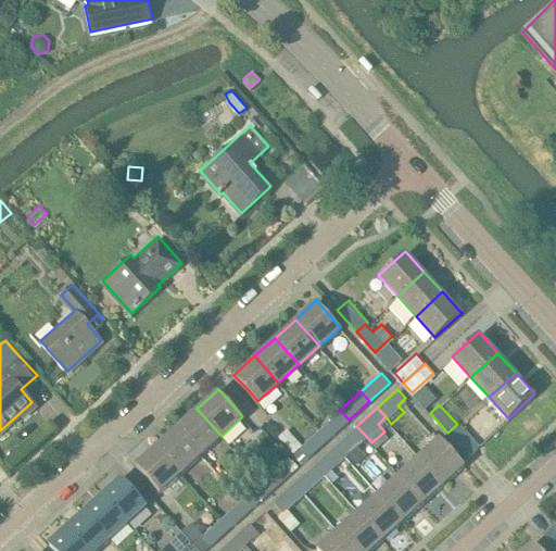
[(176,427),(201,454),(222,436),(197,409),(176,427)]
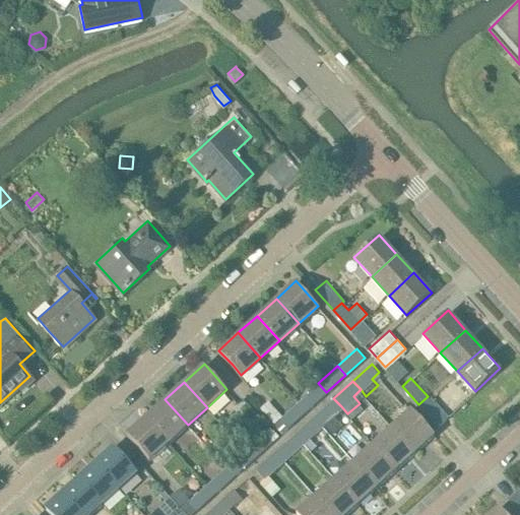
[(299,400),(307,409),(326,392),(318,383),(299,400)]
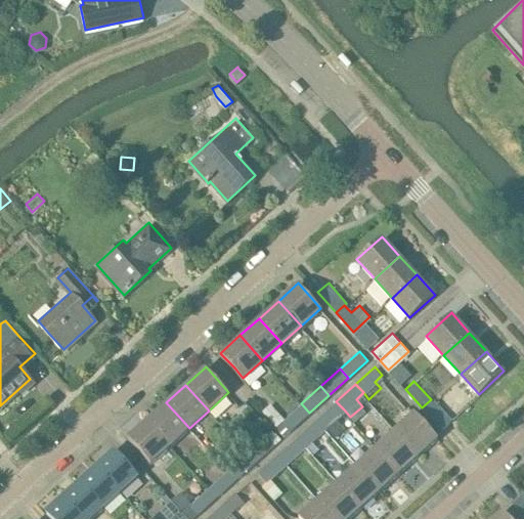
[(433,398),(431,399),(422,407),(440,428),(451,419),(433,398)]
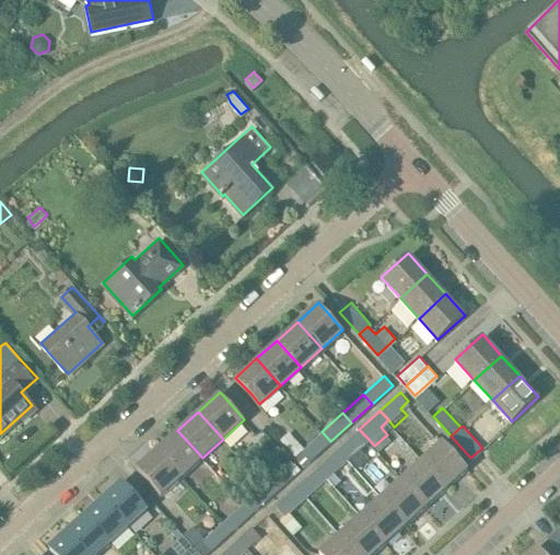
[(339,447),(348,457),(368,438),(359,429),(339,447)]
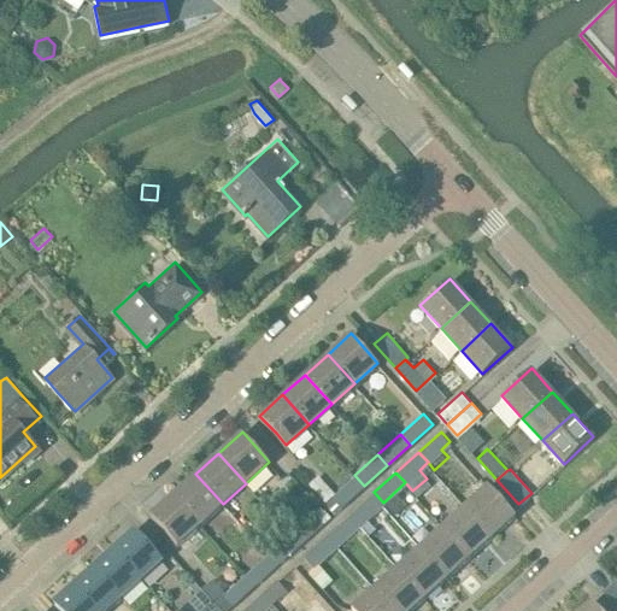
[(195,474),(172,494),(200,524),(223,504),(195,474)]
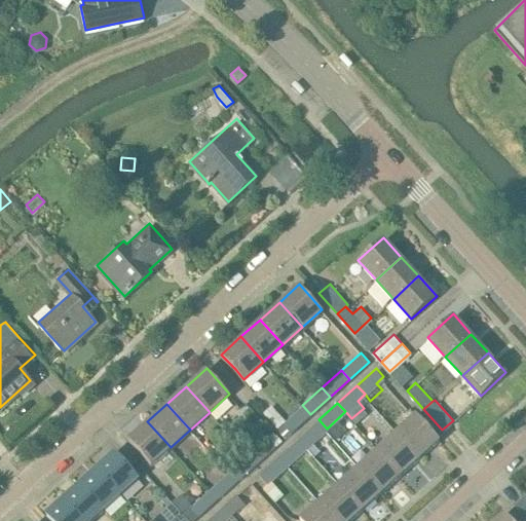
[(278,425),(286,419),(271,404),(264,411),(278,425)]
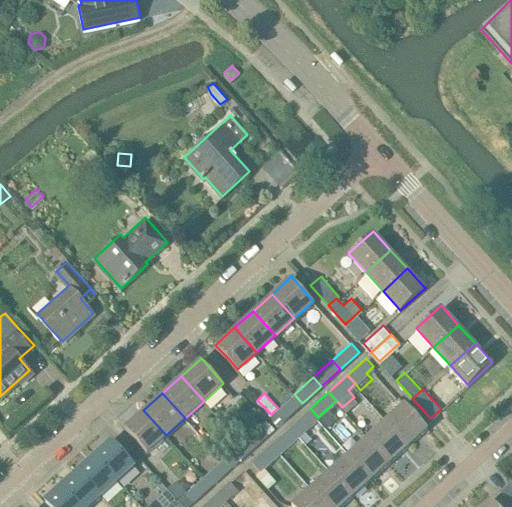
[(302,403),(294,394),(275,411),(283,420),(302,403)]
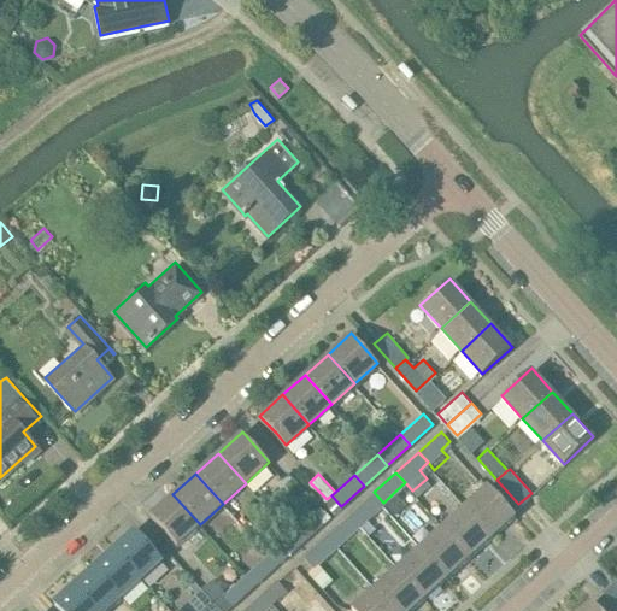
[(515,513),(499,497),(488,483),(465,504),(493,534),(515,513)]
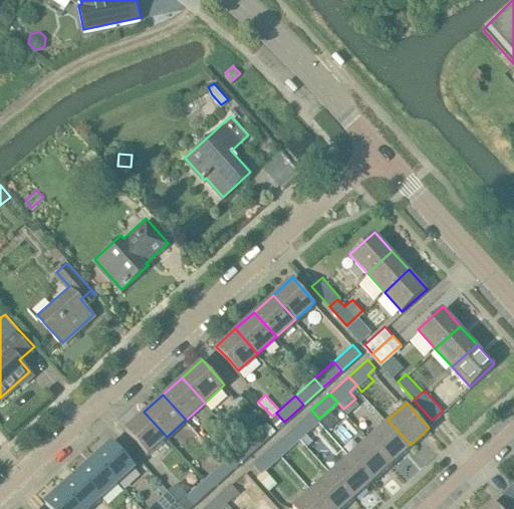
[(319,419),(311,410),(293,427),(301,435),(319,419)]
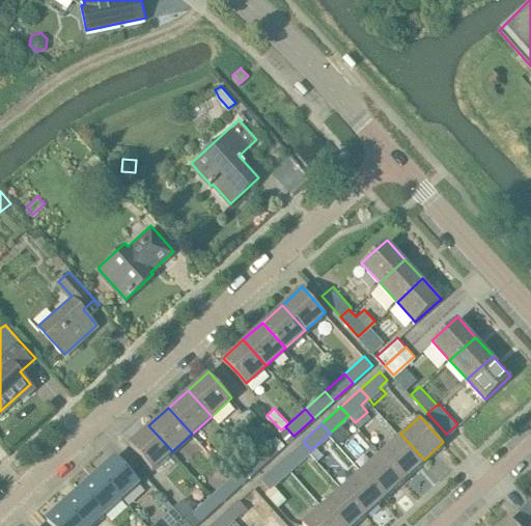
[(130,442),(143,458),(152,468),(172,451),(148,425),(130,442)]
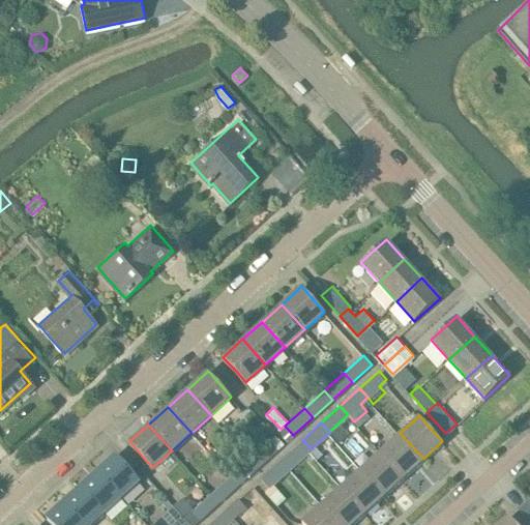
[(423,459),(400,433),(380,450),(404,476),(423,459)]
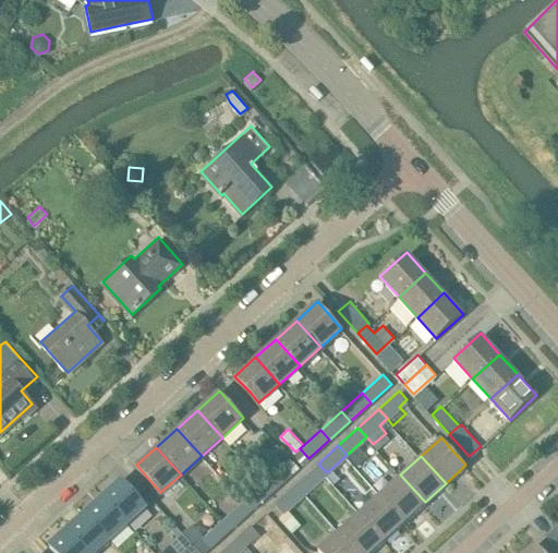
[(292,472),(283,463),(264,481),(271,491),(292,472)]
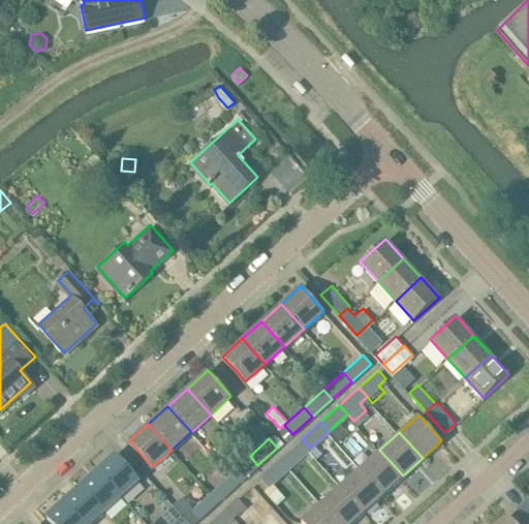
[(310,448),(302,439),(281,458),(289,466),(310,448)]
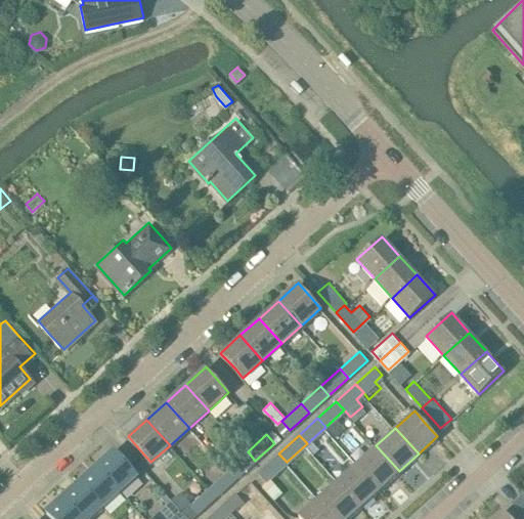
[(399,471),(376,445),(356,463),(380,488),(399,471)]
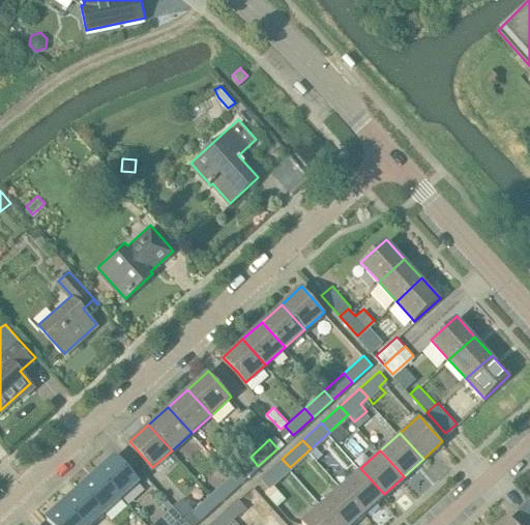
[(97,470),(121,497),(139,480),(115,454),(97,470)]
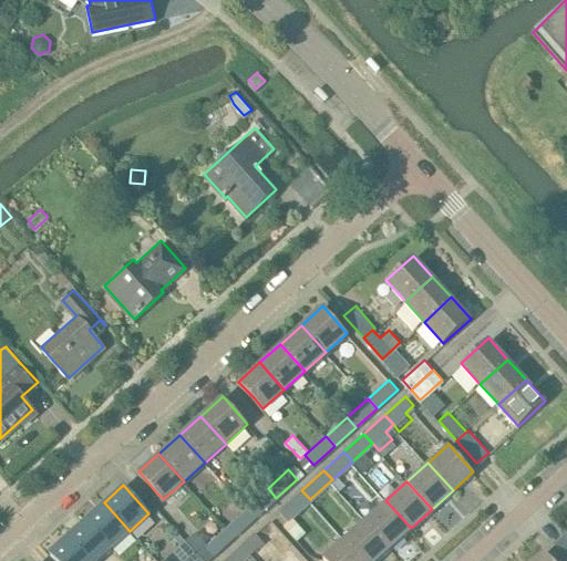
[(276,498),(268,488),(247,507),(256,516),(276,498)]
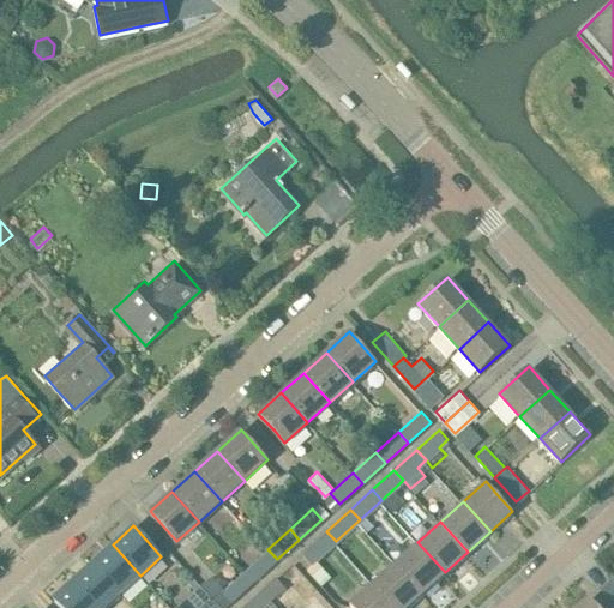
[(332,576),(317,559),(336,541),(326,531),(302,553),(312,563),(307,567),(323,584),(332,576)]
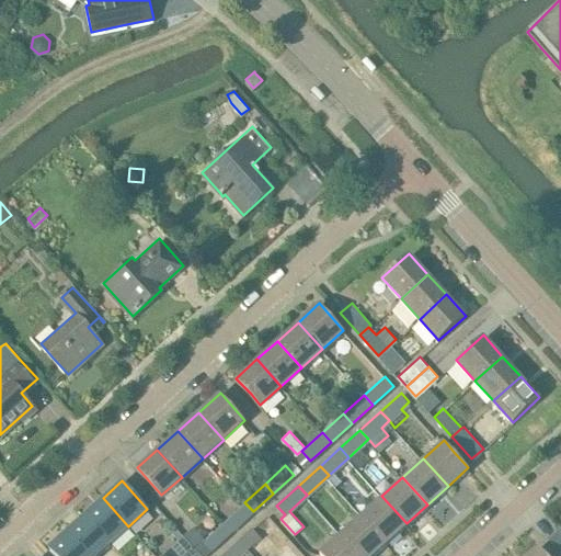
[(407,523),(381,496),(362,514),(387,542),(407,523)]
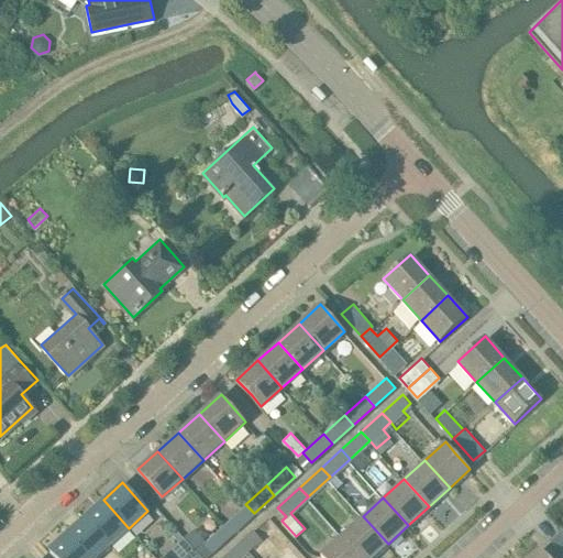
[(103,500),(86,516),(111,544),(129,528),(103,500)]
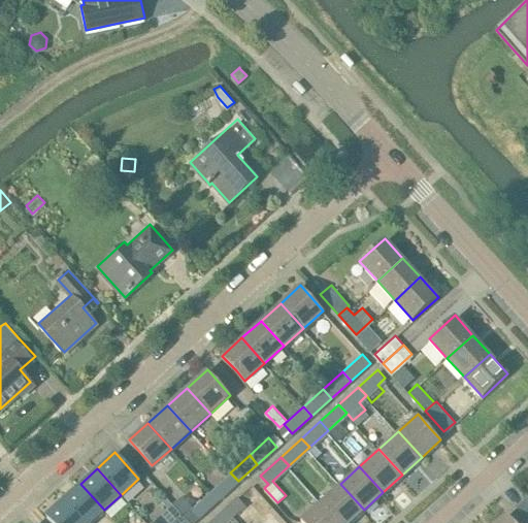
[(238,481),(230,472),(211,489),(220,498),(238,481)]
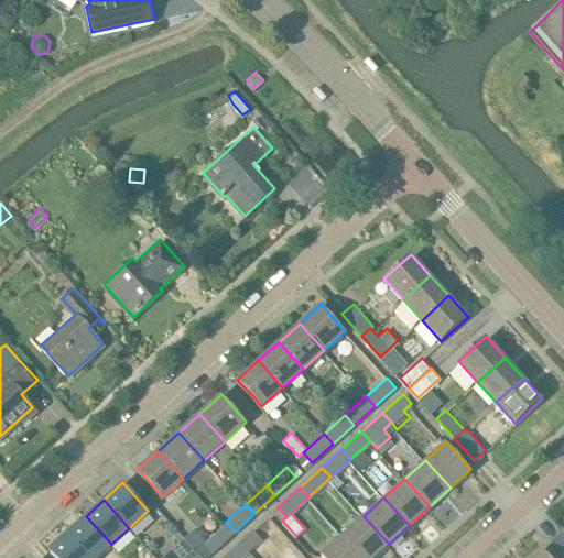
[(268,515),(257,525),(263,533),(274,524),(268,515)]
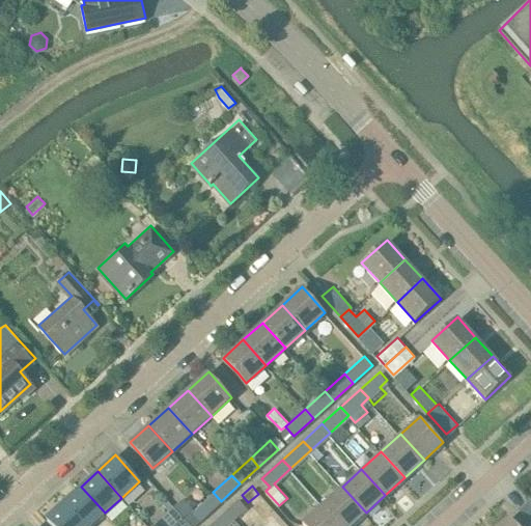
[(81,487),(63,502),(84,525),(89,525),(105,513),(81,487)]
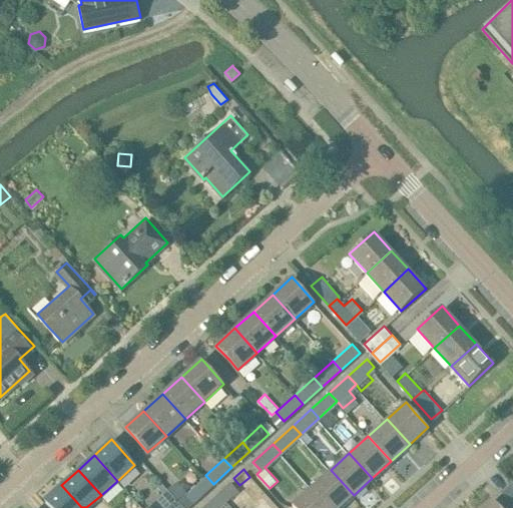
[(339,507),(354,495),(331,470),(312,487),(331,507),(339,507)]
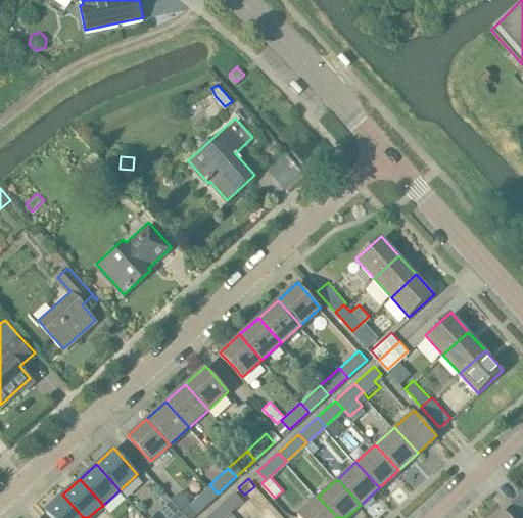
[(190,502),(179,489),(170,498),(187,517),(189,517),(218,493),(209,484),(190,502)]
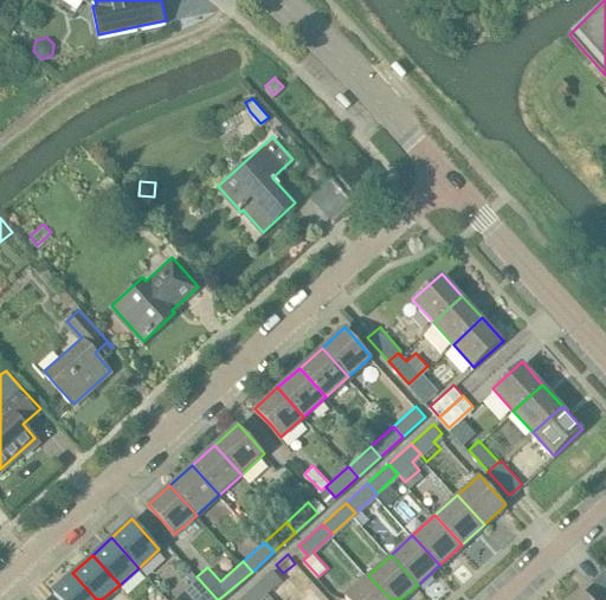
[(329,599),(327,599),(305,575),(297,566),(287,575),(294,584),(294,582),(302,592),(304,589),(308,593),(305,595),(308,599),(330,599),(329,599)]
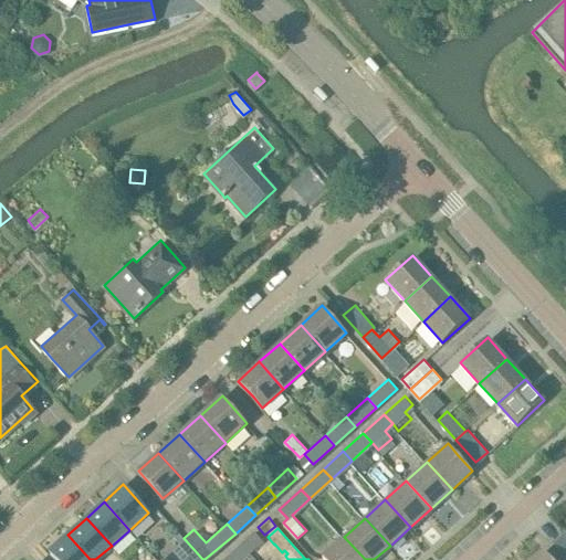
[(255,530),(243,541),(252,551),(260,559),(265,559),(273,553),(262,541),(264,540),(255,530)]
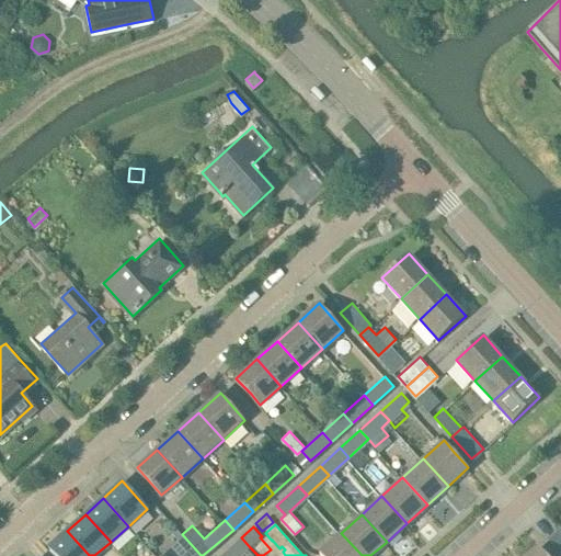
[(560,526),(548,537),(560,552),(560,526)]
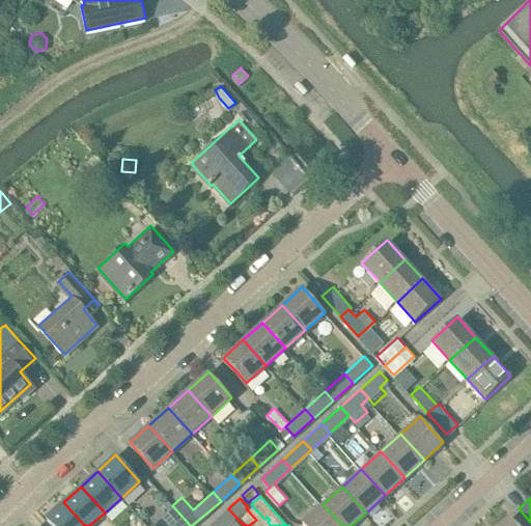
[(47,517),(54,525),(84,525),(63,502),(47,517)]
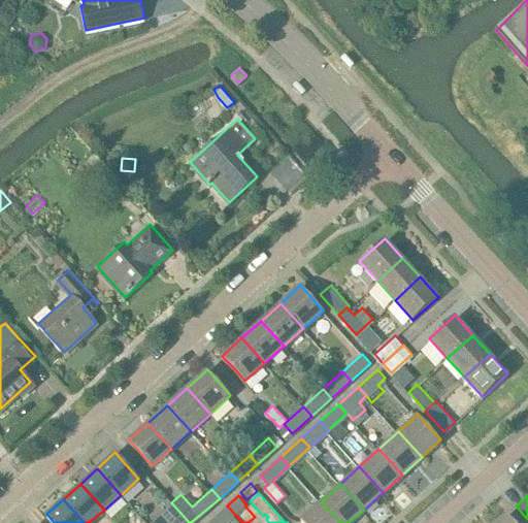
[(340,522),(321,501),(300,520),(303,522),(340,522)]
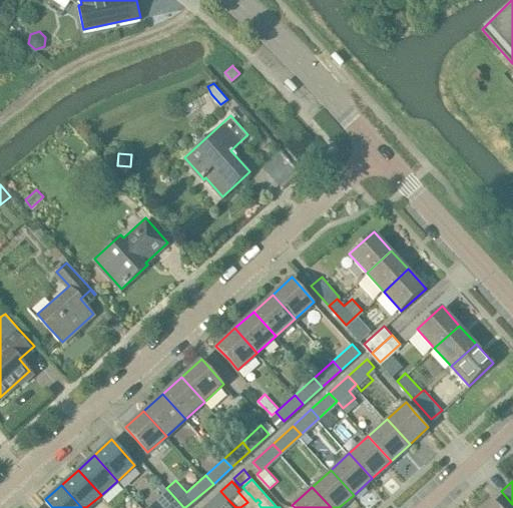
[(219,507),(228,500),(220,491),(200,507),(219,507)]
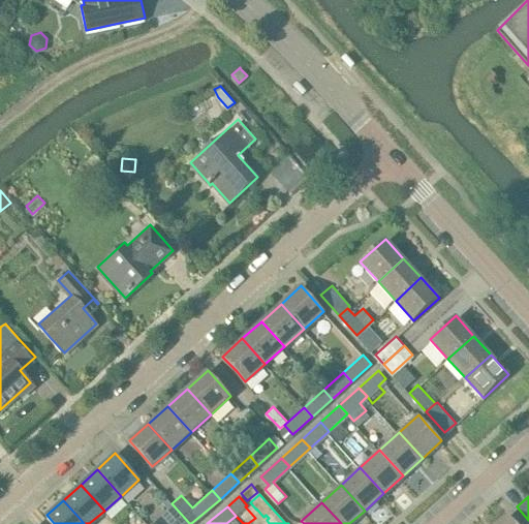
[(496,523),(516,523),(507,515),(496,523)]
